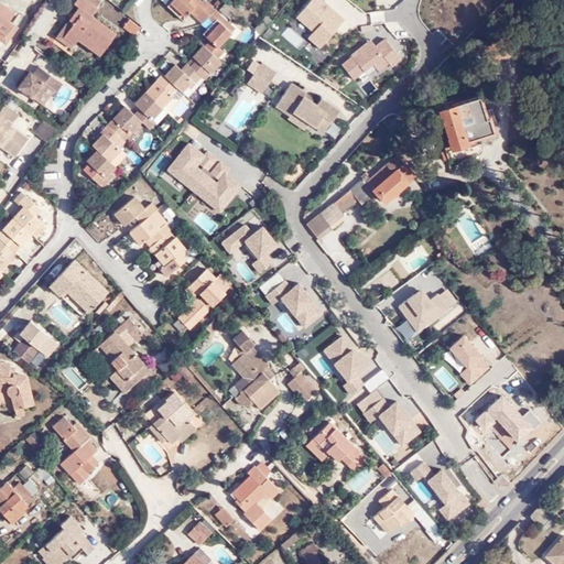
[(76,21),(61,42),(72,49),(78,40),(100,55),(117,33),(93,15),(97,8),(86,0),(76,0),(74,6),(76,8),(71,17),(76,21)]
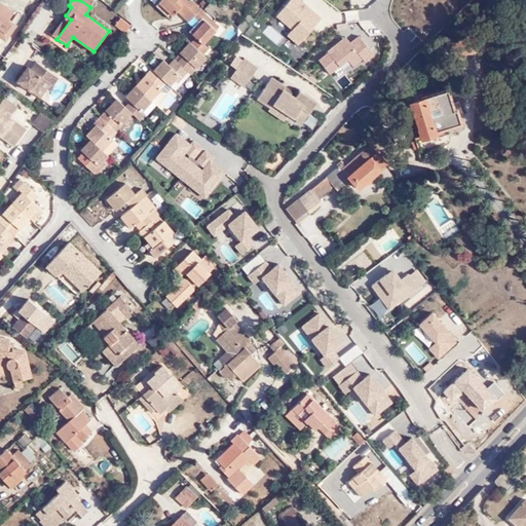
[(184,15),(190,22),(195,17),(201,10),(191,0),(189,0),(189,1),(187,0),(160,0),(160,1),(175,13),(180,7),(186,12),(184,15)]
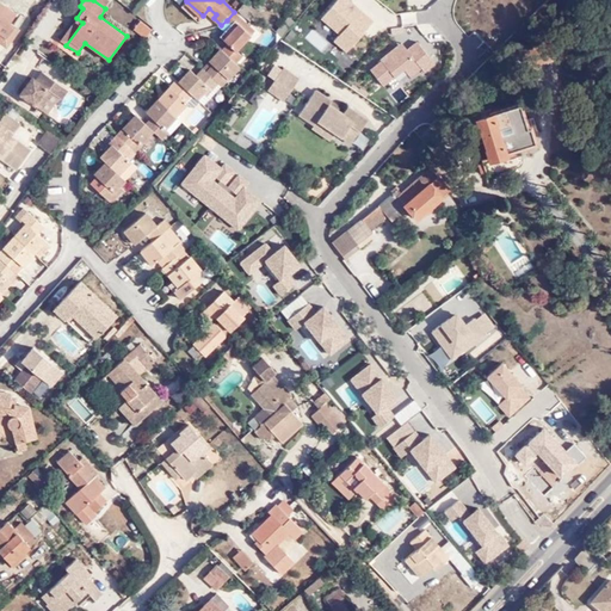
[(245,19),(253,10),(244,0),(234,12),(227,20),(230,24),(235,28),(226,38),(229,42),(223,49),(236,62),(242,54),(238,49),(254,29),(245,19)]
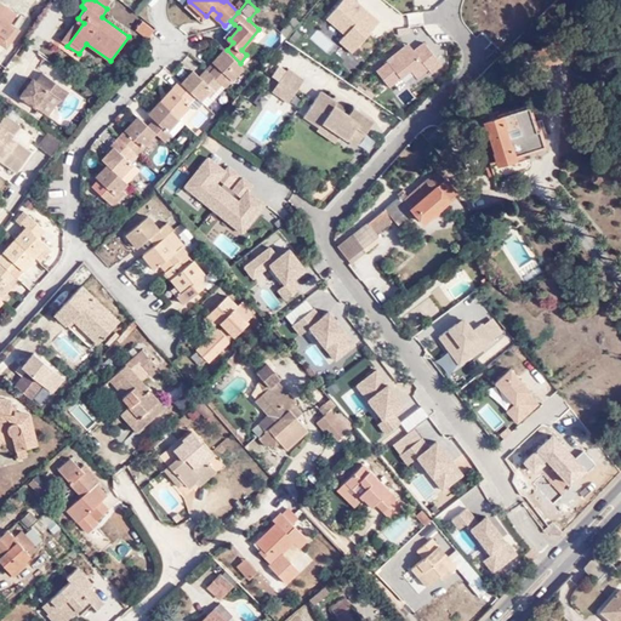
[(340,0),(323,21),(355,49),(382,18),(360,0),(340,0)]
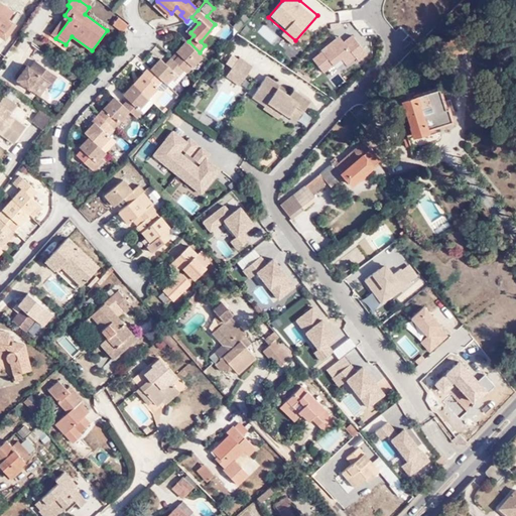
[(167,18),(171,13),(157,1),(153,5),(167,18)]
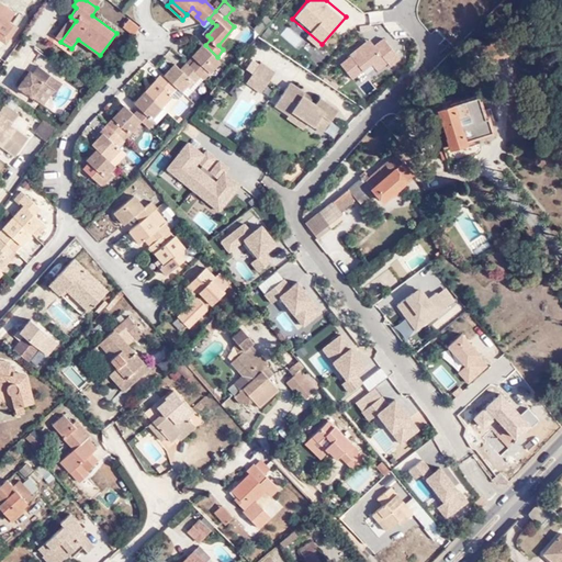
[(0,35),(3,37),(12,24),(9,21),(13,13),(0,3),(0,35)]
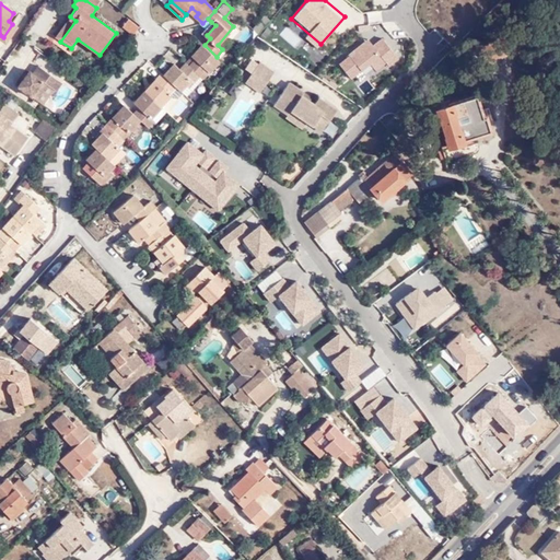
[(55,37),(60,42),(76,21),(70,16),(55,37)]
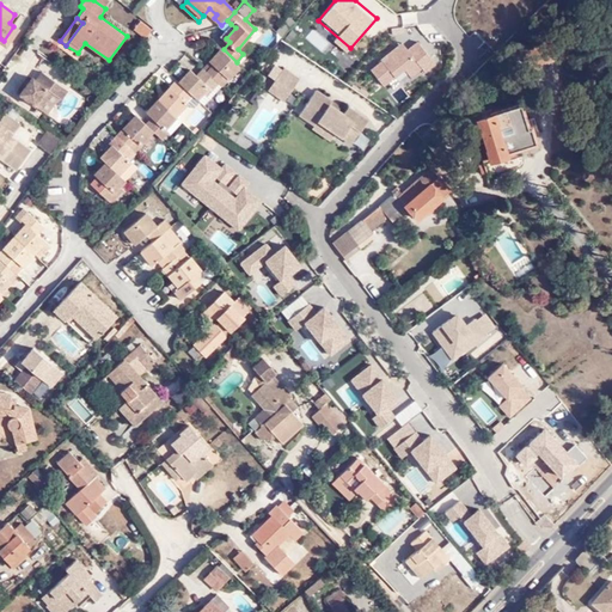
[(132,26),(146,36),(152,29),(139,18),(132,26)]
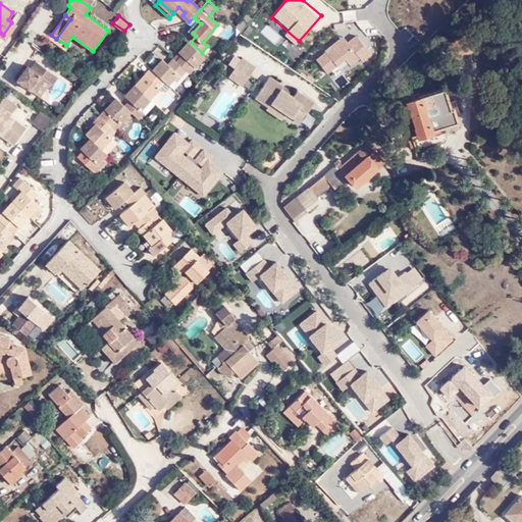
[(189,30),(193,33),(201,23),(197,20),(189,30)]
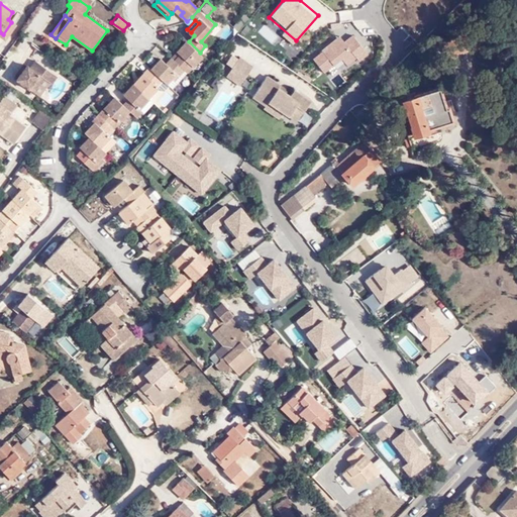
[(16,27),(11,22),(3,34),(0,32),(0,38),(5,42),(16,27)]
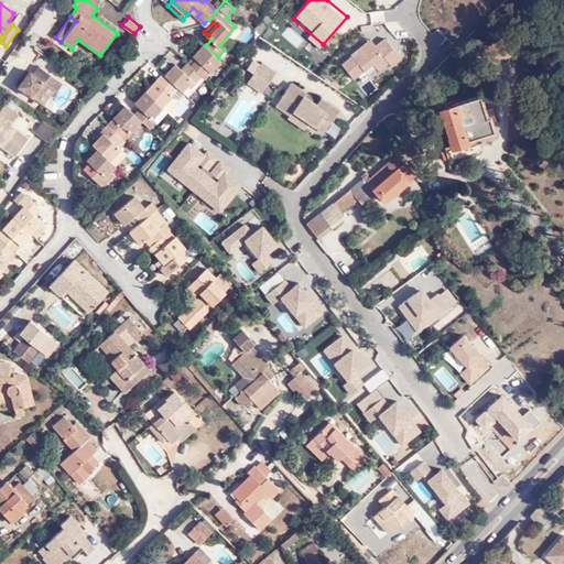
[(304,34),(290,24),(281,35),(295,46),(304,34)]
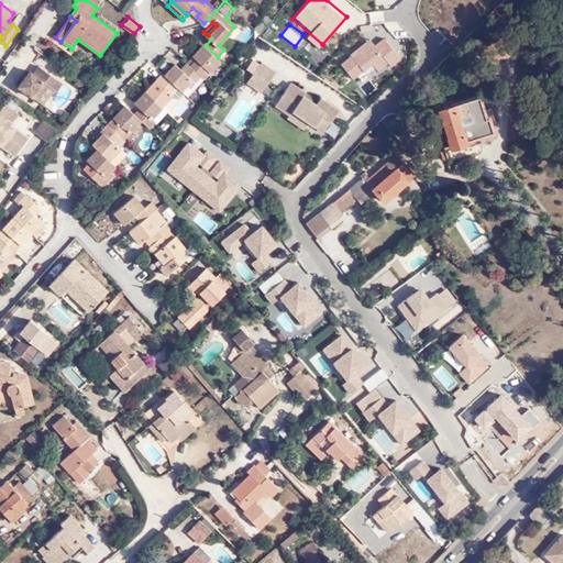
[(399,62),(392,35),(340,51),(348,77),(399,62)]
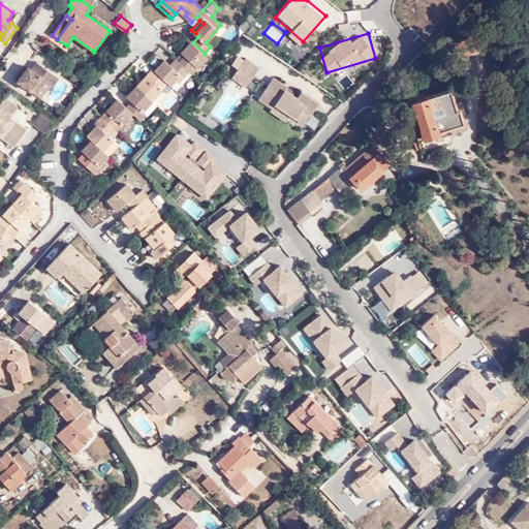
[(207,56),(205,54),(193,42),(189,39),(180,51),(183,55),(178,61),(191,73),(207,56)]
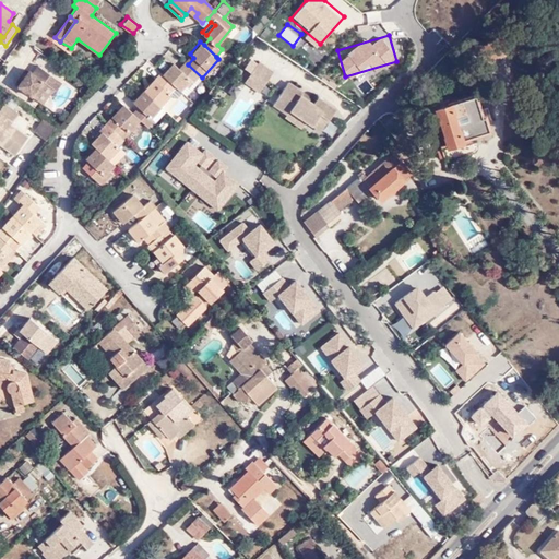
[(183,60),(188,64),(193,58),(190,54),(183,60)]
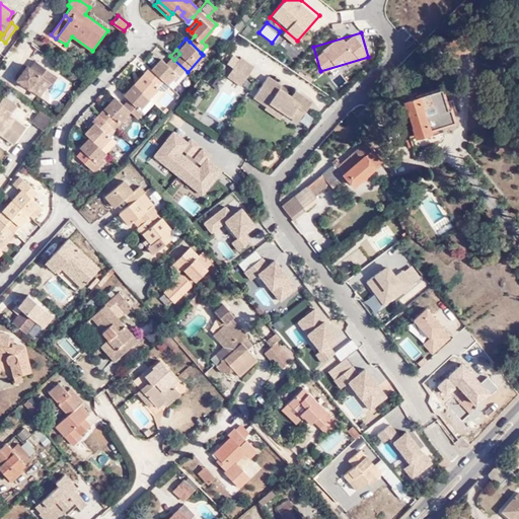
[(169,66),(174,60),(170,56),(165,62),(169,66)]
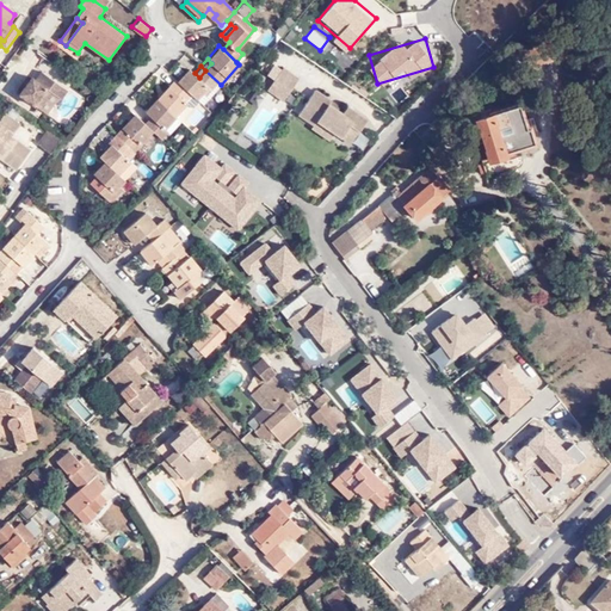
[(177,79),(195,97),(207,85),(214,92),(221,85),(205,71),(199,78),(195,73),(189,67),(177,79)]
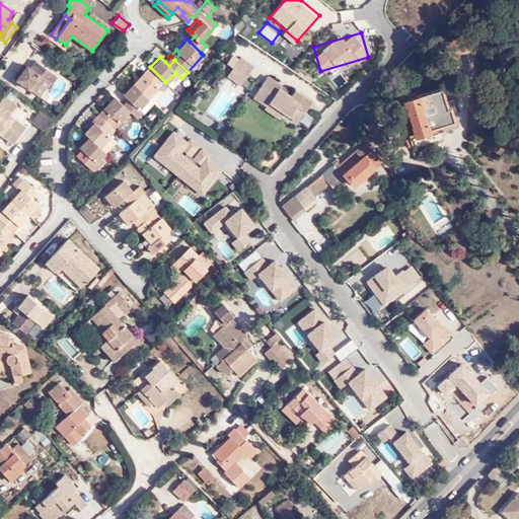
[(241,57),(226,77),(240,87),(254,67),(241,57)]
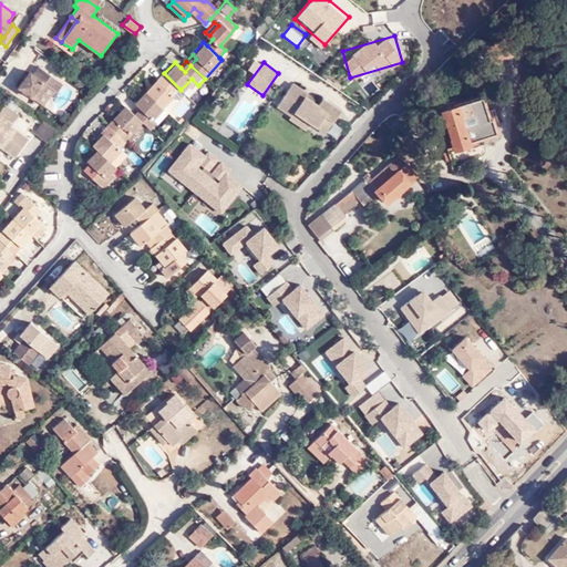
[(19,88),(32,99),(44,82),(49,85),(57,92),(63,84),(40,68),(34,74),(31,72),(19,88)]
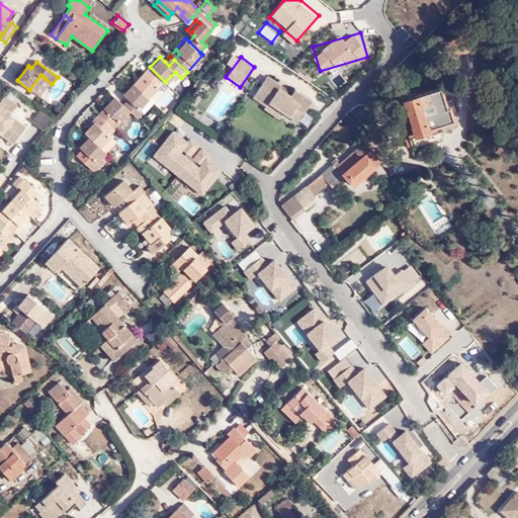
[(149,67),(134,82),(150,97),(159,87),(164,91),(169,86),(165,82),(150,67),(149,67)]
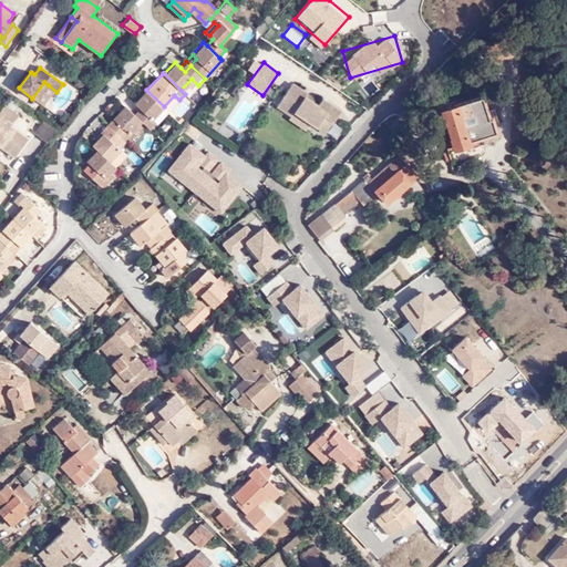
[(181,90),(185,94),(188,96),(198,85),(192,79),(181,90)]
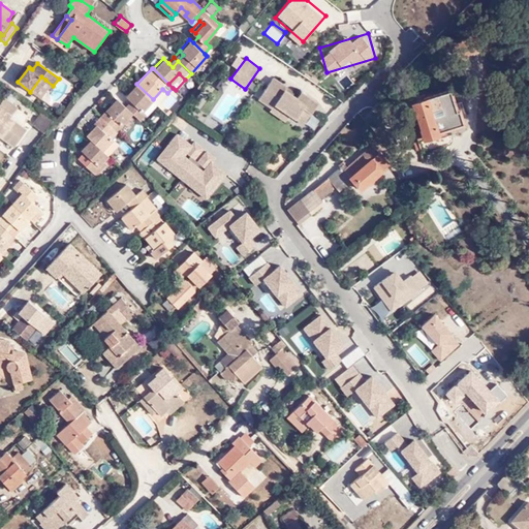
[(41,76),(30,92),(34,95),(45,80),(41,76)]
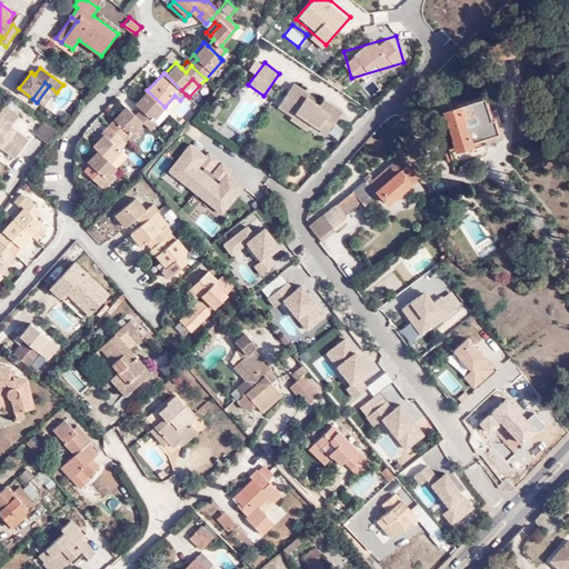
[(321,103),(295,85),(277,109),(291,120),(296,115),(327,137),(342,113),(323,101),(321,103)]
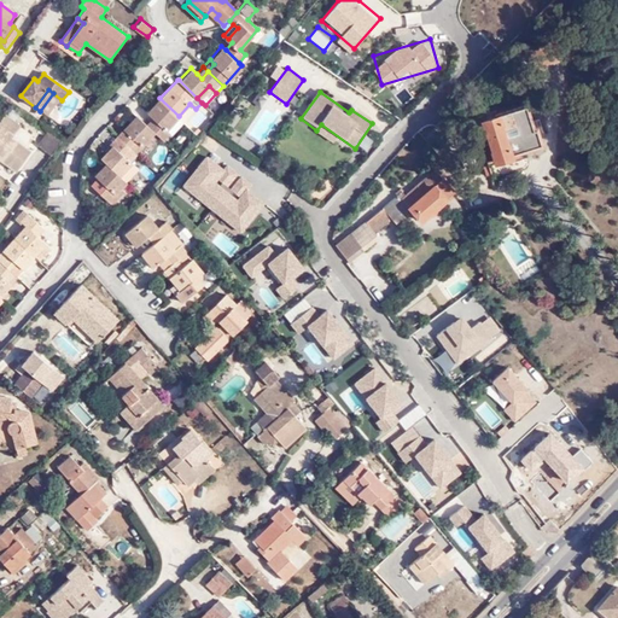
[(156,132),(164,139),(170,132),(168,129),(179,116),(159,98),(147,111),(153,117),(158,122),(152,128),(156,132)]
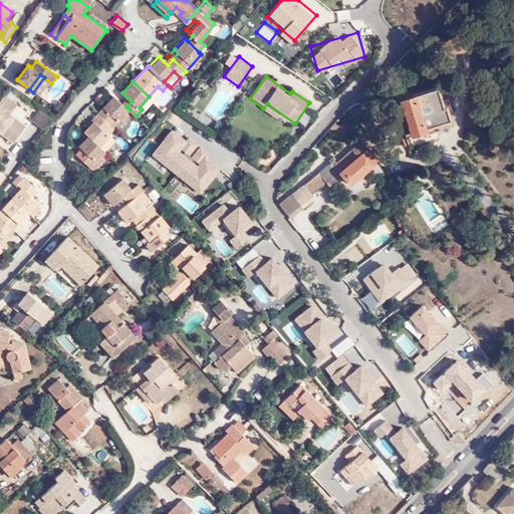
[(412,94),(391,101),(398,123),(408,120),(413,137),(408,138),(412,151),(437,143),(435,135),(439,134),(438,129),(453,124),(449,109),(445,110),(440,90),(418,96),(418,97),(414,98),(412,94)]
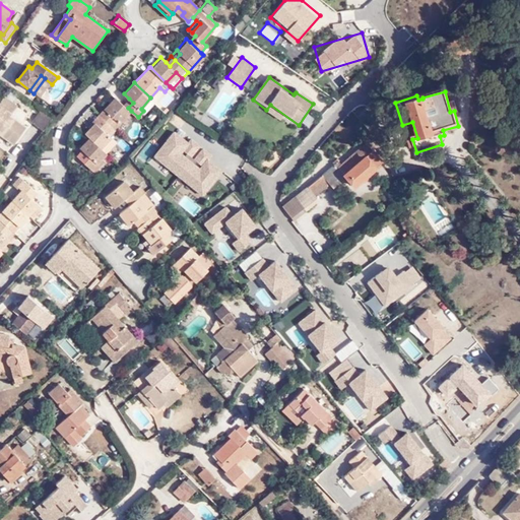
[(161,100),(169,109),(178,102),(171,92),(161,100)]
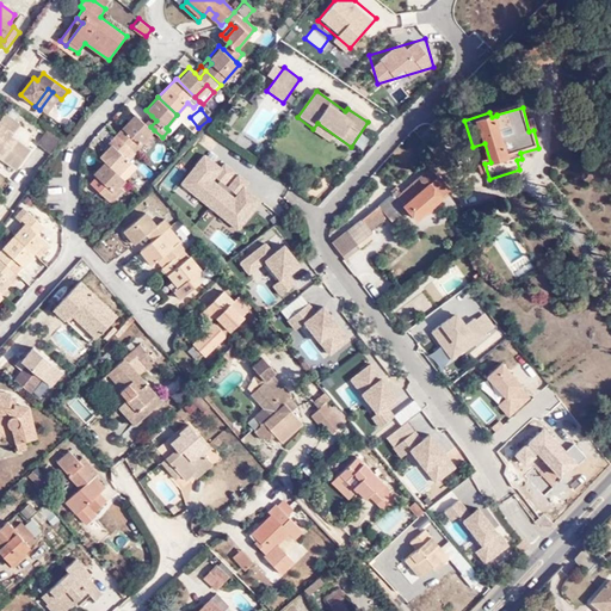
[(4,112),(0,117),(0,153),(16,166),(29,148),(11,135),(19,123),(4,112)]
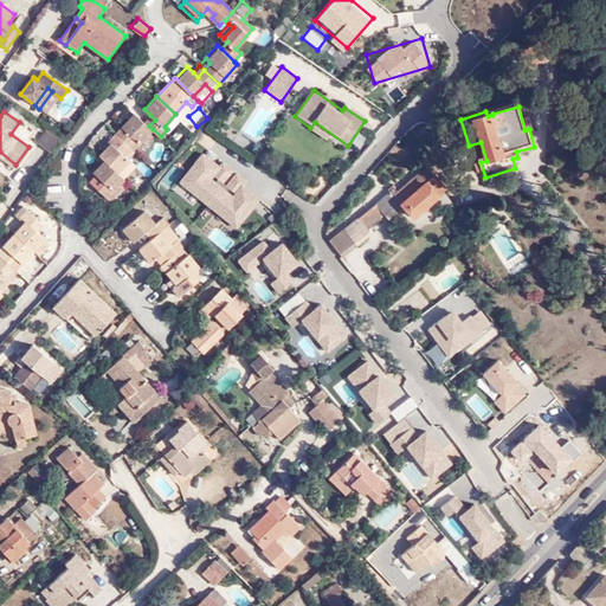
[(135,111),(116,133),(127,142),(133,135),(137,140),(140,142),(153,129),(149,126),(144,121),(135,111)]
